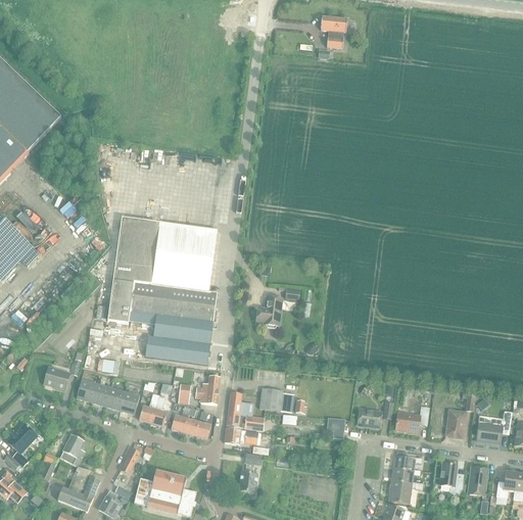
[(345,32),(347,17),(322,14),(321,29),(329,30),(328,37),(327,37),(326,46),(342,47),(343,39),(342,39),(343,32),(345,32)]
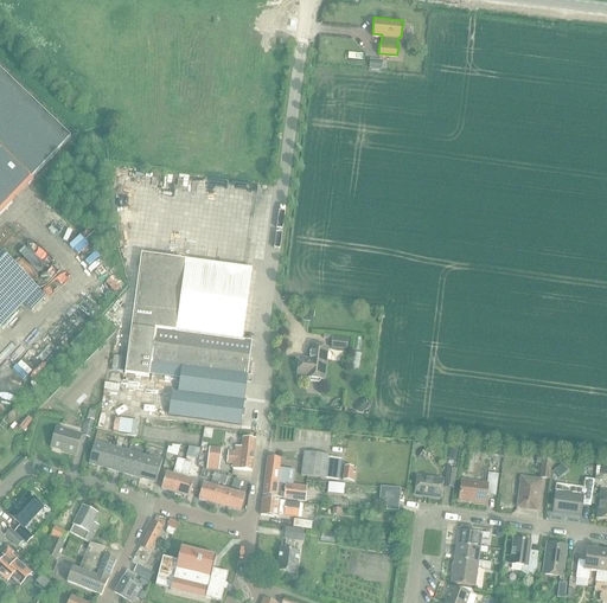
[(382,58),(369,58),(369,66),(381,68),(382,58)]
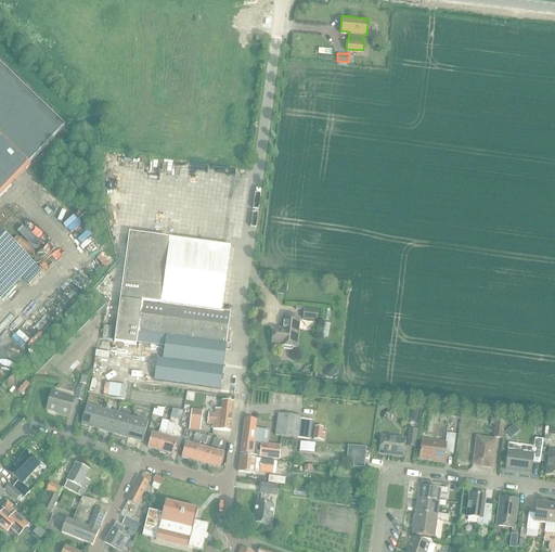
[(0,193),(30,162),(29,161),(64,123),(0,61),(0,193)]
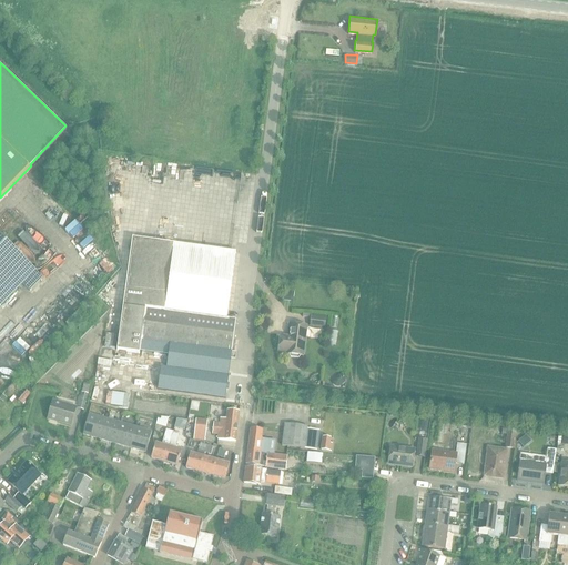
[(59,213),(69,202),(59,194),(50,204),(59,213)]
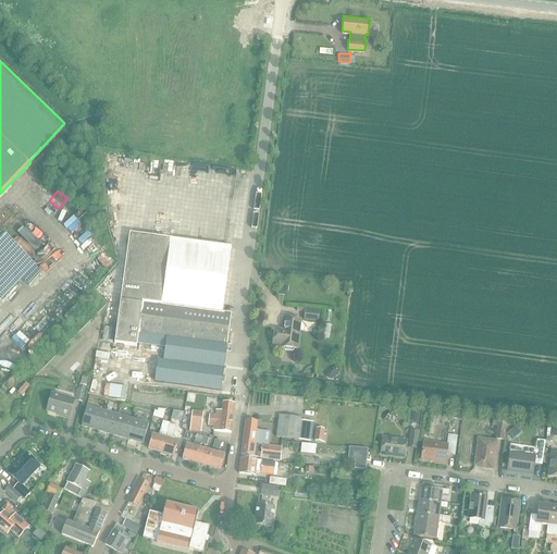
[(69,216),(77,208),(73,202),(64,210),(69,216)]
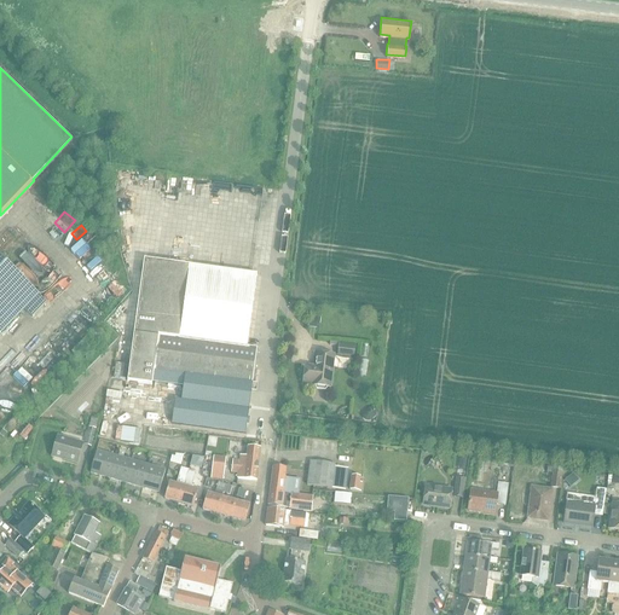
[(46,300),(0,255),(0,330),(23,306),(33,314),(46,300)]
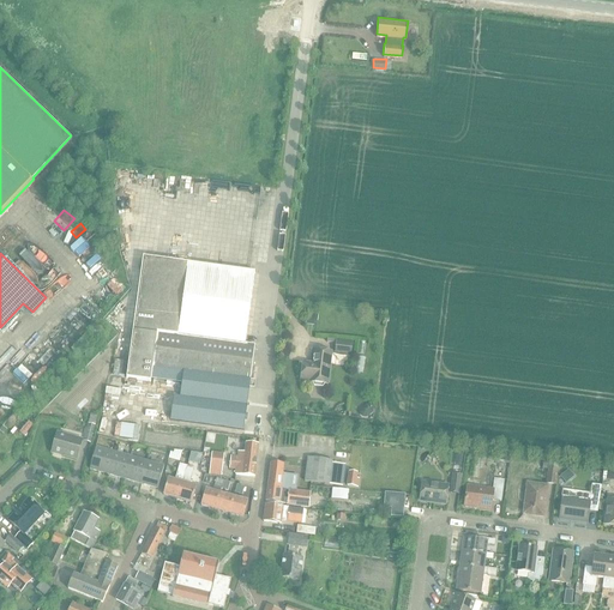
[(154,321),(246,331),(254,269),(143,253),(126,375),(146,378),(154,321)]
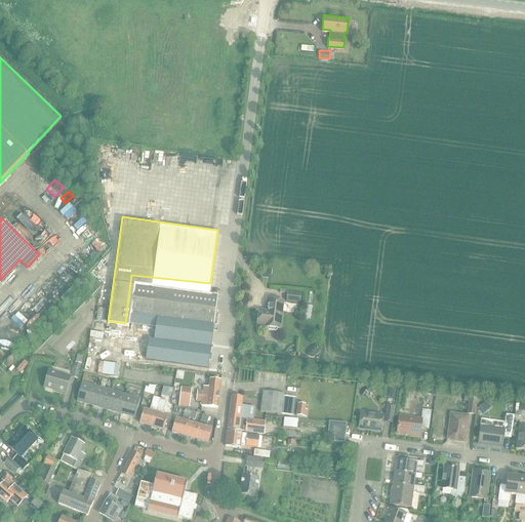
[(64,231),(67,242),(72,240),(69,230),(64,231)]
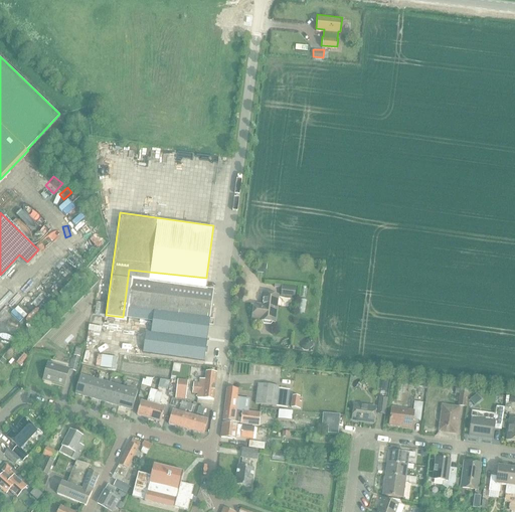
[(205,286),(206,278),(129,270),(123,317),(126,317),(127,315),(152,319),(151,331),(145,330),(143,350),(204,358),(208,322),(211,323),(212,316),(209,316),(213,287),(205,286)]
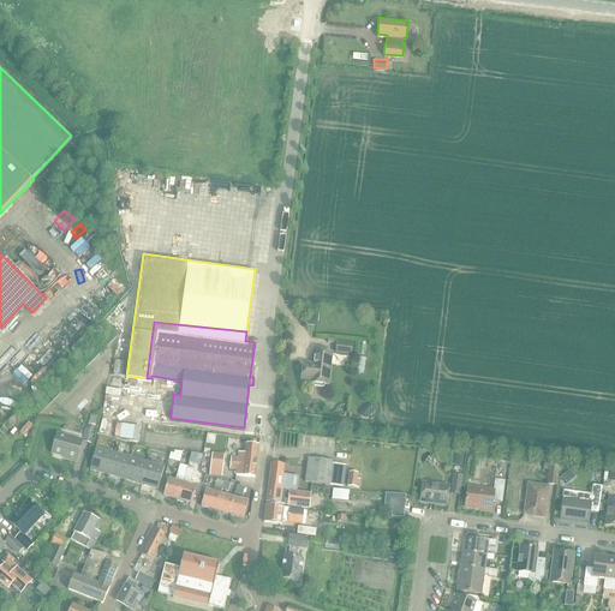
[(310,379),(327,382),(332,349),(314,347),(311,361),(303,360),(302,377),(311,378),(310,379)]
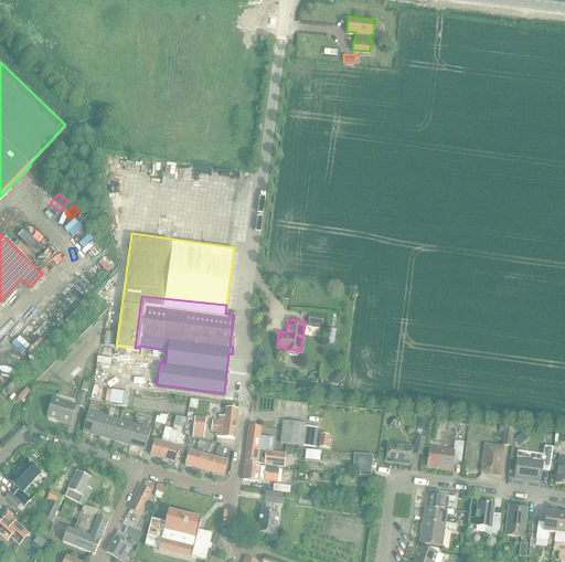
[(76,404),(83,405),(87,390),(81,388),(76,404)]
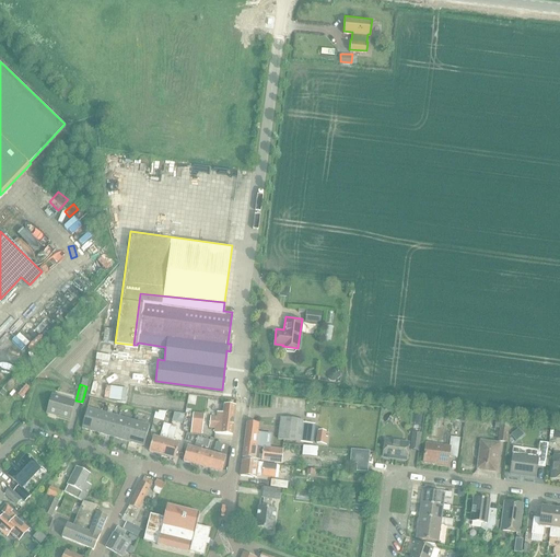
[(47,409),(69,416),(73,399),(53,393),(47,409)]
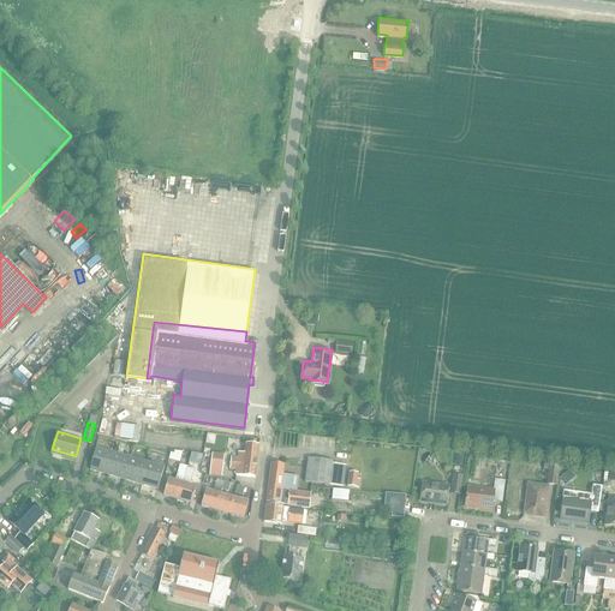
[(230,460),(256,463),(258,443),(246,441),(245,450),(238,449),(238,455),(231,454),(230,460)]
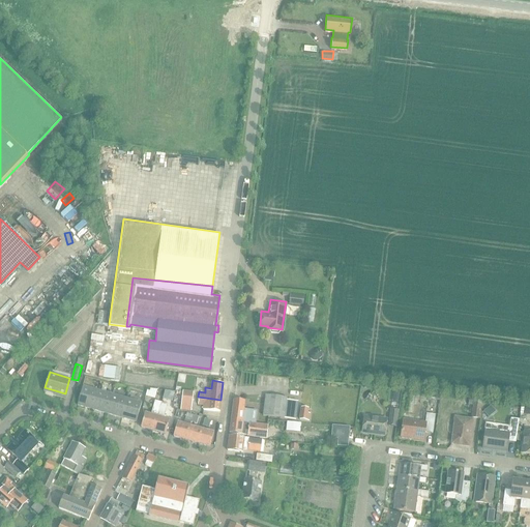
[(91,407),(97,387),(83,383),(77,403),(91,407)]
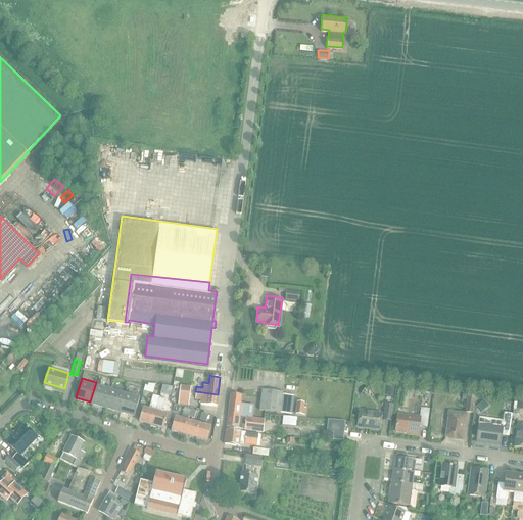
[(104,406),(110,386),(96,382),(90,402),(104,406)]
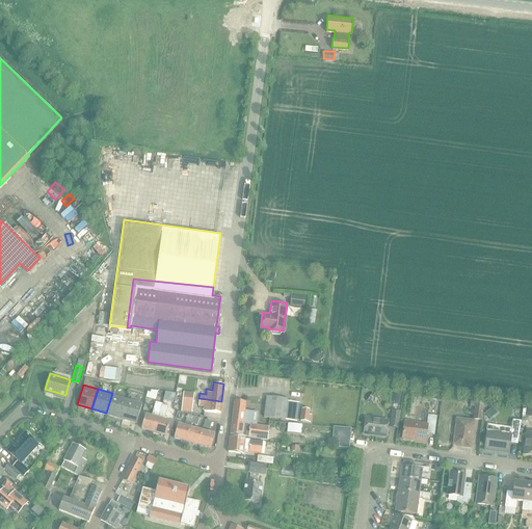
[(122,417),(127,397),(112,393),(106,413),(122,417)]
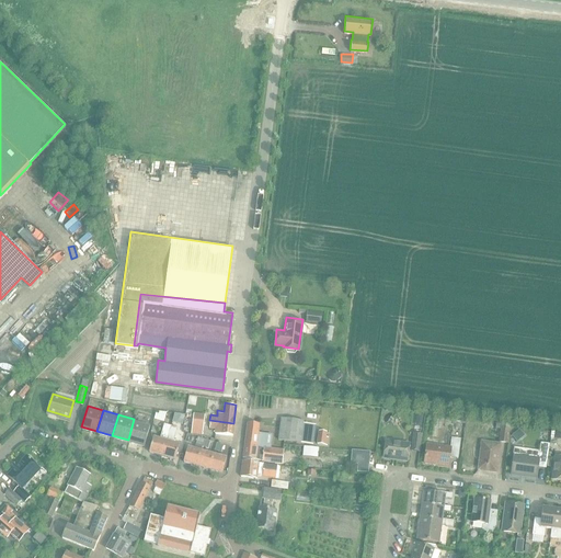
[(277,437),(300,440),(304,418),(281,416),(277,437)]
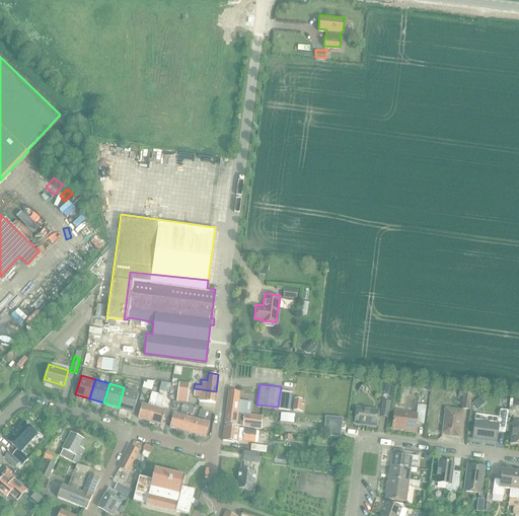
[(124,387),(119,407),(133,411),(138,391),(124,387)]
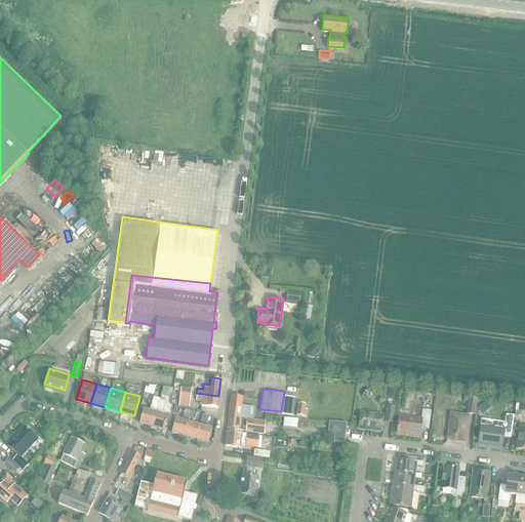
[(217,405),(218,396),(196,393),(195,398),(202,399),(201,403),(217,405)]
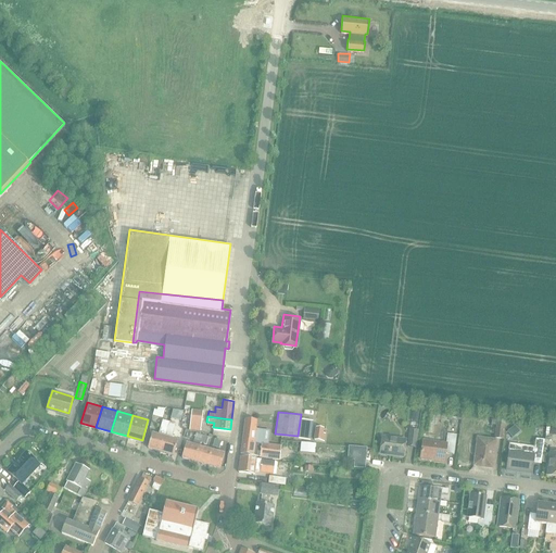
[(494,436),(503,437),(505,419),(496,418),(494,436)]
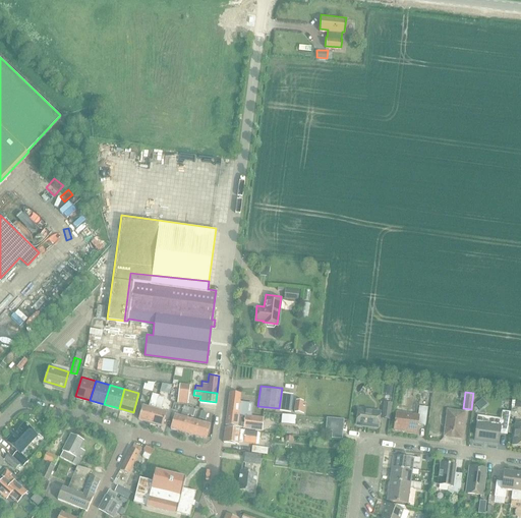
[(156,403),(154,407),(151,421),(162,424),(166,411),(161,409),(165,395),(159,393),(158,397),(156,403)]
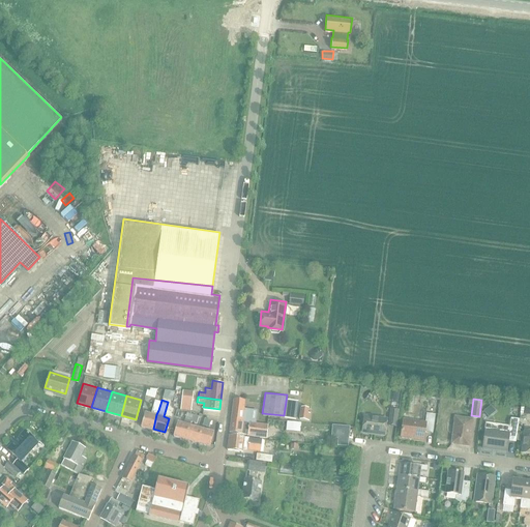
[(243,407),(244,404),(233,402),(231,417),(247,420),(248,408),(243,407)]
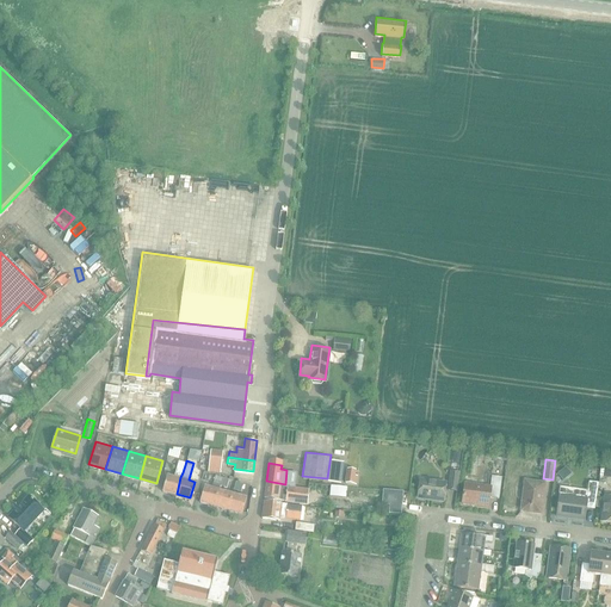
[(364,464),(353,463),(351,481),(365,482),(365,470),(363,470),(364,464)]
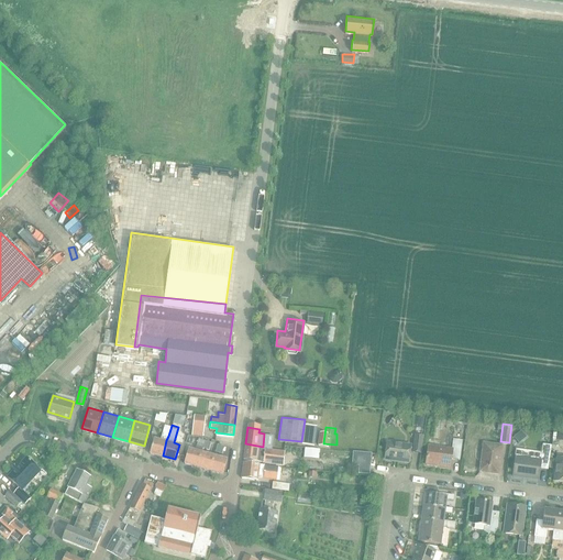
[(412,450),(420,451),(422,434),(415,432),(412,450)]
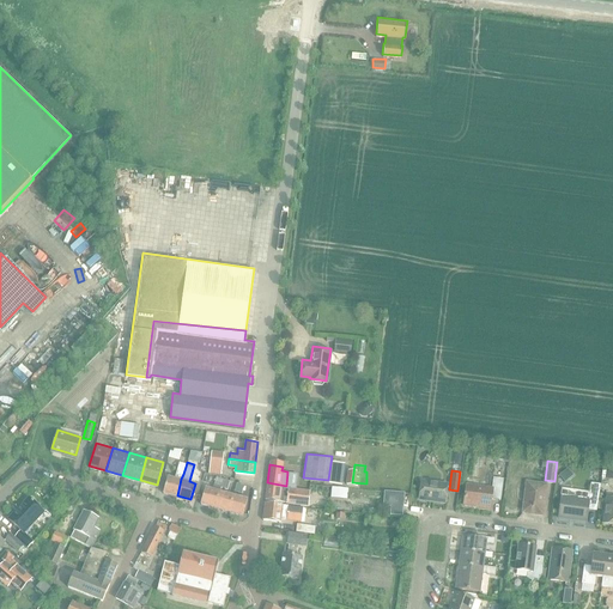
[(177,495),(181,479),(168,475),(163,491),(177,495)]
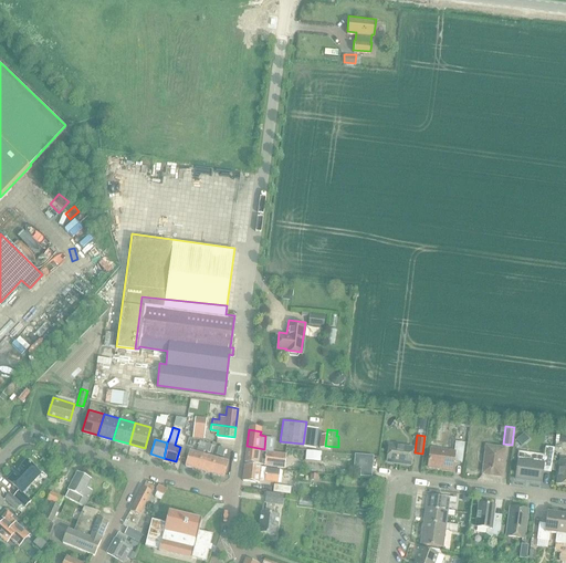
[(453,459),(462,460),(464,440),(454,439),(453,449),(430,446),(428,465),(452,468),(453,459)]
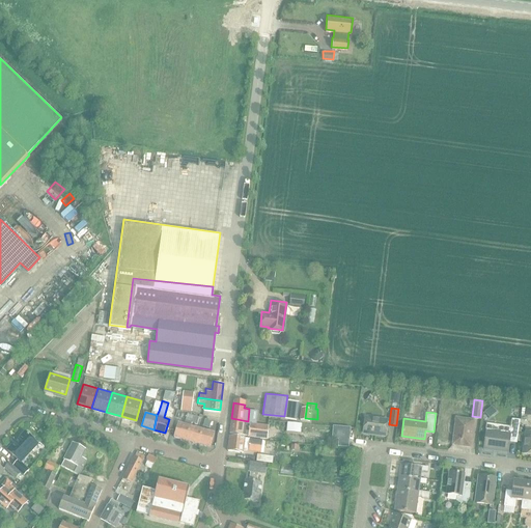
[(363,431),(385,434),(387,418),(365,415),(363,431)]
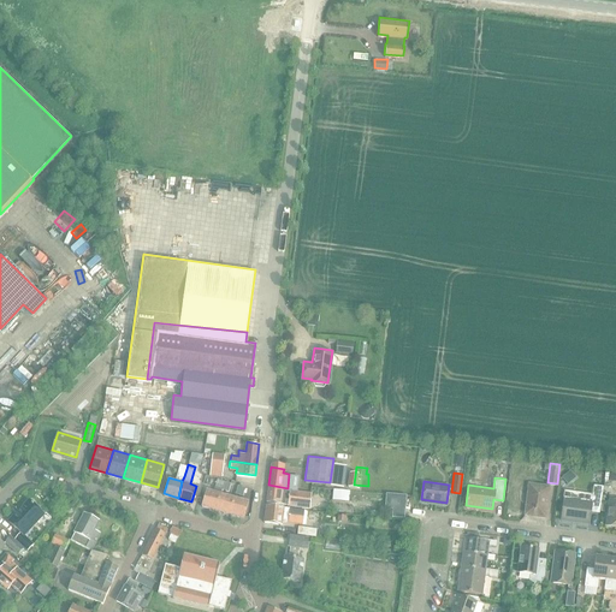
[(525,514),(545,516),(549,485),(528,482),(525,514)]
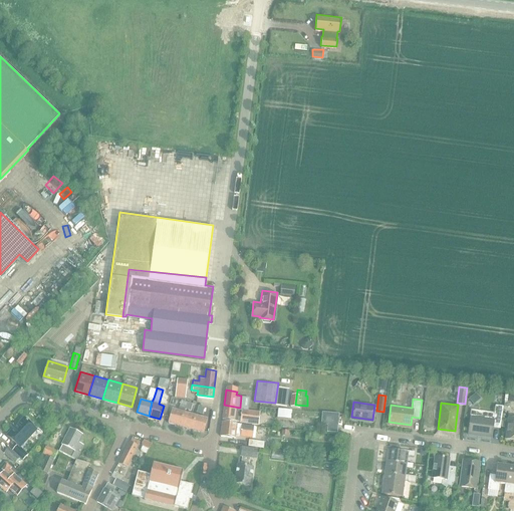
[(240,408),(224,405),(223,418),(238,419),(239,413),(241,414),(240,421),(258,423),(260,411),(240,408)]
